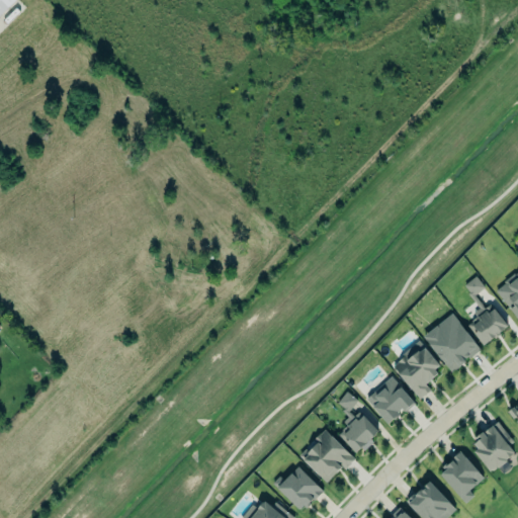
[(0,0),(0,14),(15,0),(0,0)]
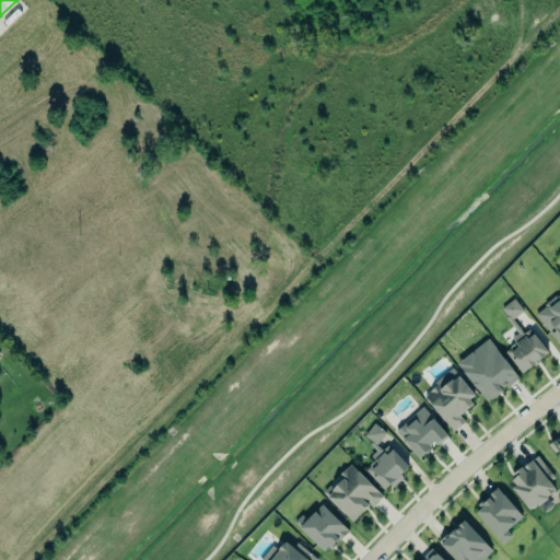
[(559,345),(536,312),(546,304),(545,303),(556,294),(557,296),(559,293),(559,345)]
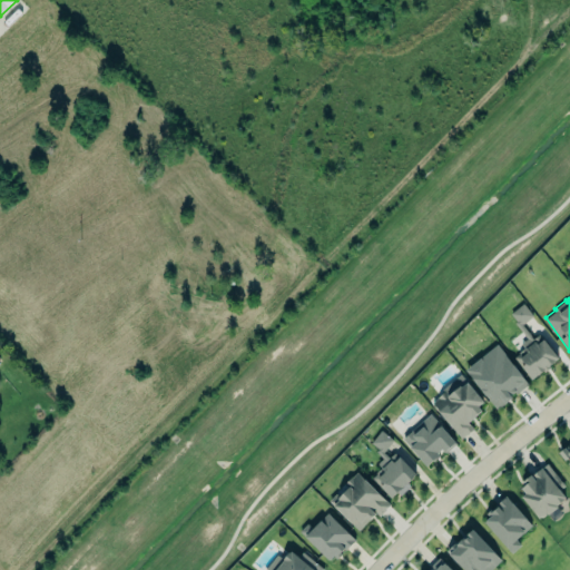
[(558,360),(540,334),(532,340),(522,324),(532,316),(523,304),(509,313),(530,343),(513,354),(530,380),(558,360)]
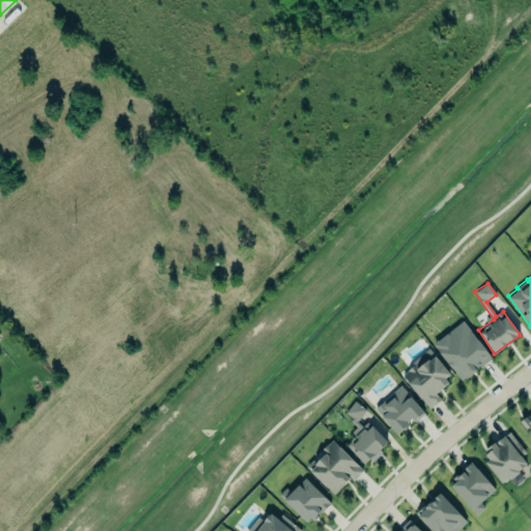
[(434,343),(462,382),(493,359),(464,320),(434,343)]
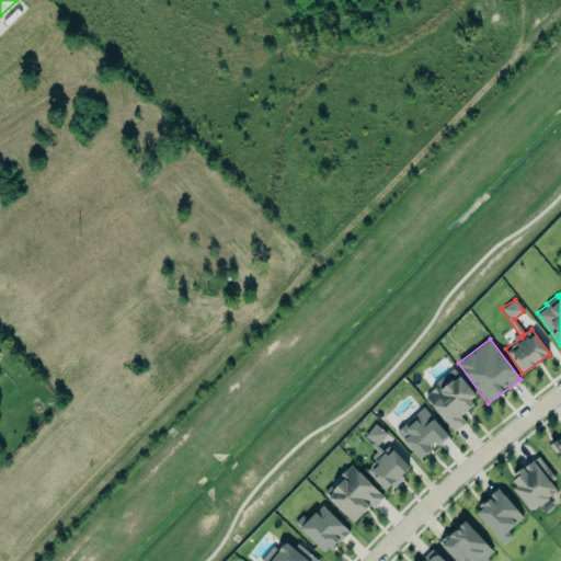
[(460,415),(479,401),(453,369),(423,395),(454,432),(466,422),(460,415)]
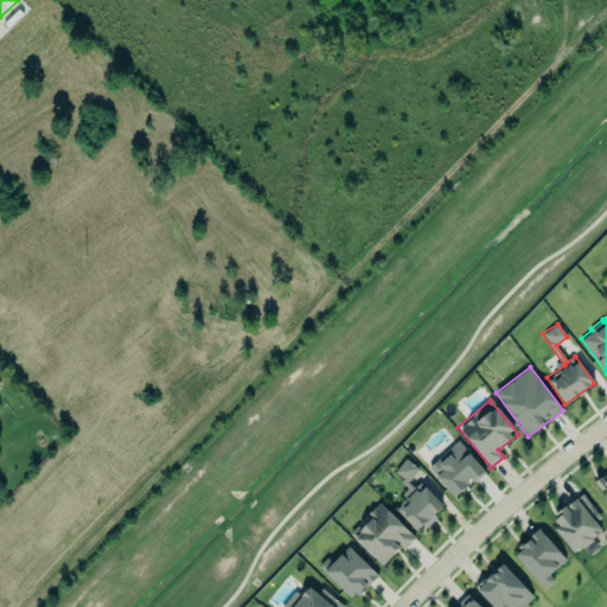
[(429,466),(459,440),(484,468),(485,470),(485,471),(486,472),(475,481),(474,480),(471,477),(471,478),(466,480),(470,484),(467,486),(466,486),(464,487),(464,489),(462,490),(461,489),(457,493),(457,494),(454,496),(453,494),(453,493),(429,466)]
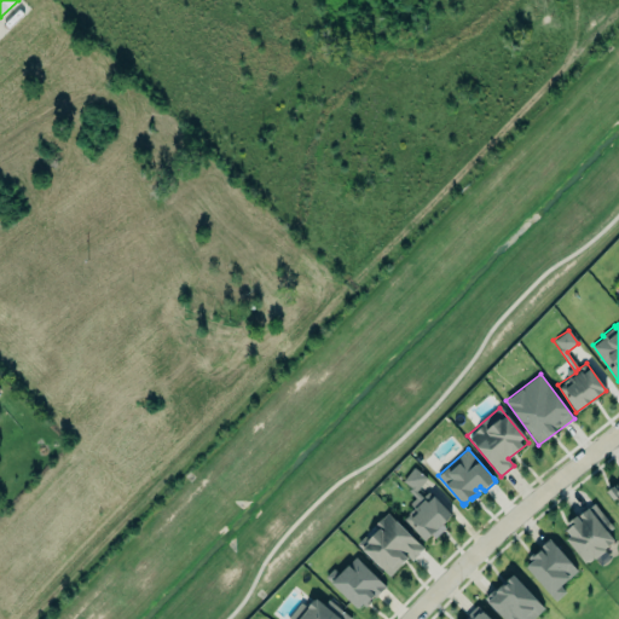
[(455,510),(437,487),(423,498),(416,489),(426,480),(416,468),(401,479),(416,498),(409,503),(414,510),(405,518),(426,543),(446,527),(441,521),(455,510)]
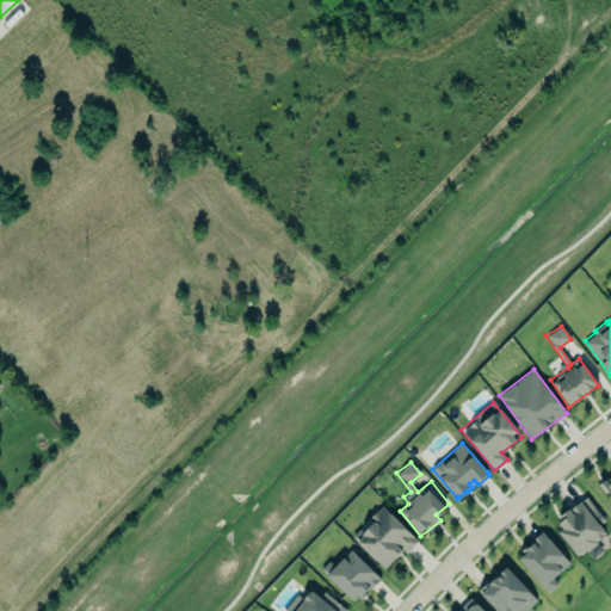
[(610,500),(610,474),(598,485),(610,500)]
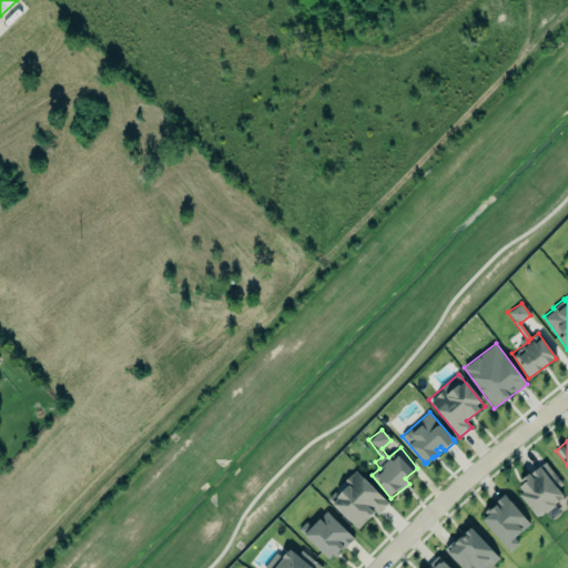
[(564,483),(546,462),(530,473),(529,472),(521,478),(524,482),(519,485),(524,490),(520,494),(537,515),(545,509),(546,511),(556,504),(555,501),(563,496),(563,495),(564,495),(558,487),(564,483)]
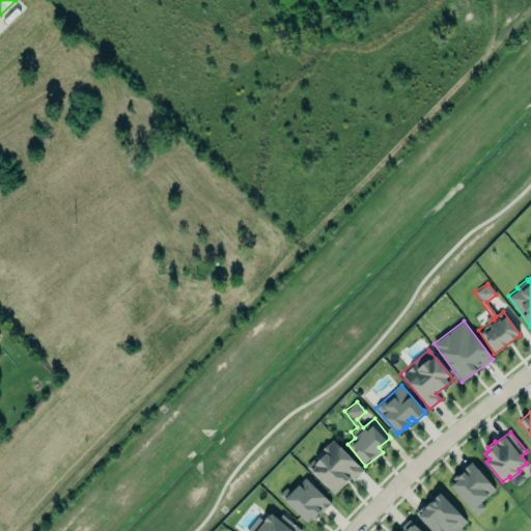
[(333,438),(364,469),(354,480),(351,477),(335,493),(307,466),(314,459),(312,457),(333,438)]
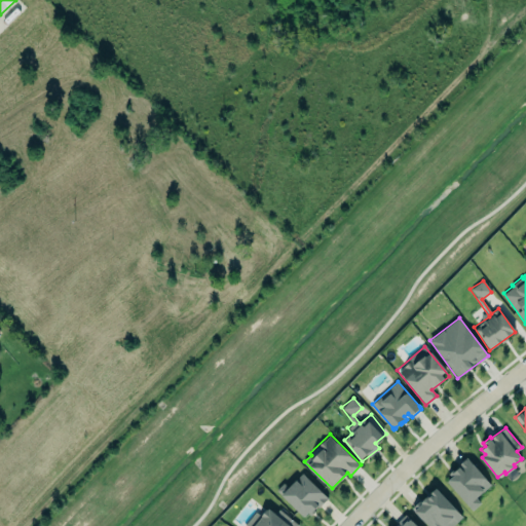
[(481,502),(477,498),(491,484),(466,459),(444,480),(473,511),(481,502)]
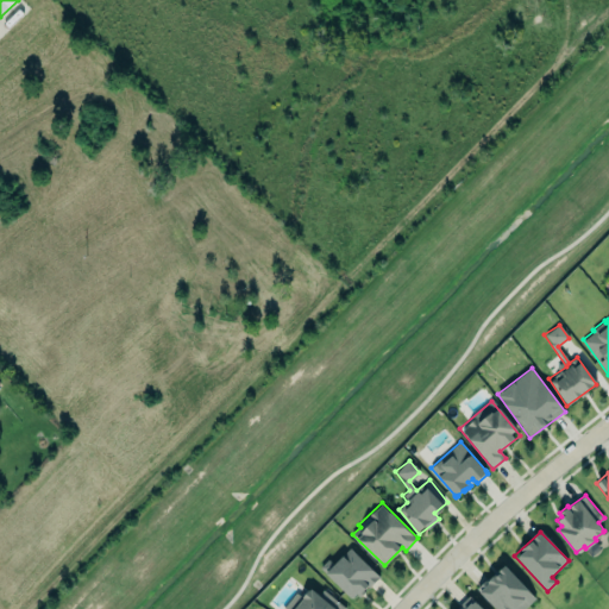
[(320,566),(328,558),(333,563),(350,546),(381,576),(370,586),(368,584),(363,589),(365,591),(360,596),(357,592),(351,597),(320,566)]
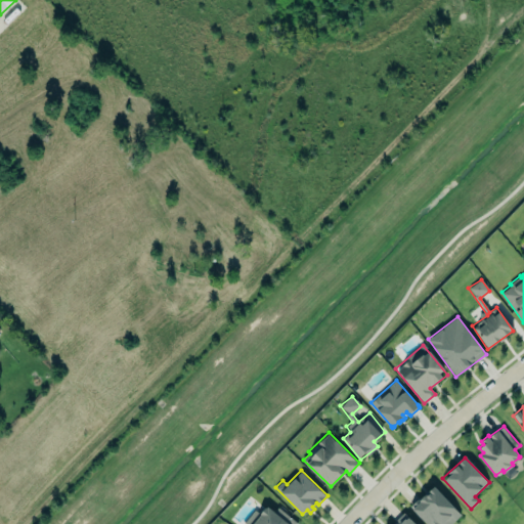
[(461,514),(449,523),(427,523),(410,507),(434,485),(461,514)]
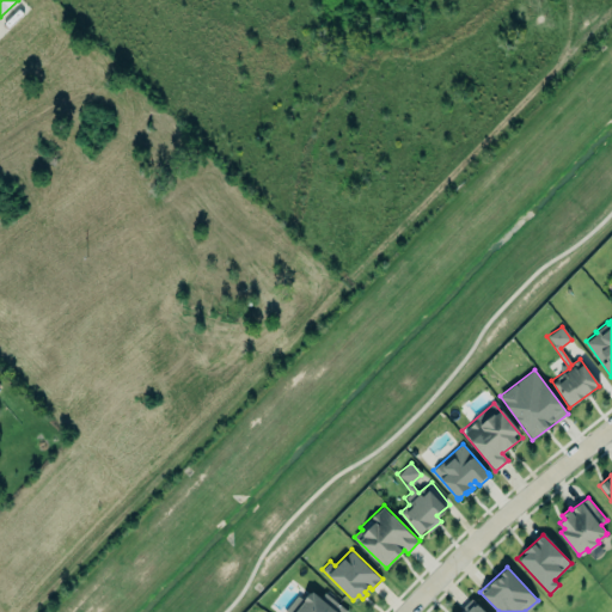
[(295,611),(347,611),(349,610),(325,592),(320,598),(312,591),(295,611)]
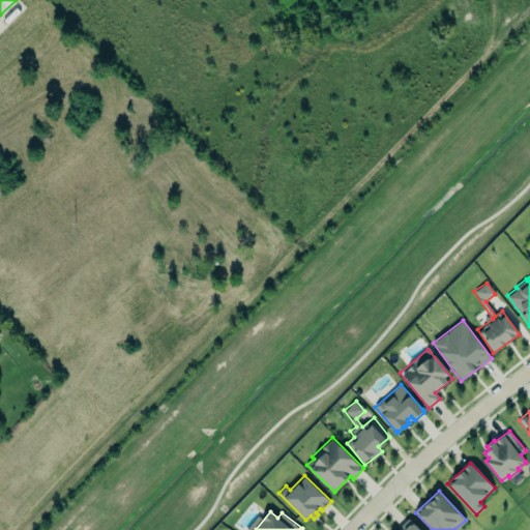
[(399,529),(400,529),(399,528),(409,518),(421,529),(399,529)]
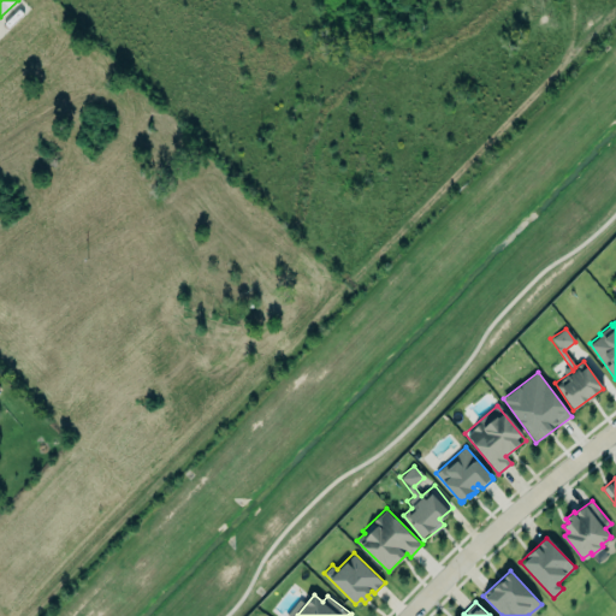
All buildings are outlined.
